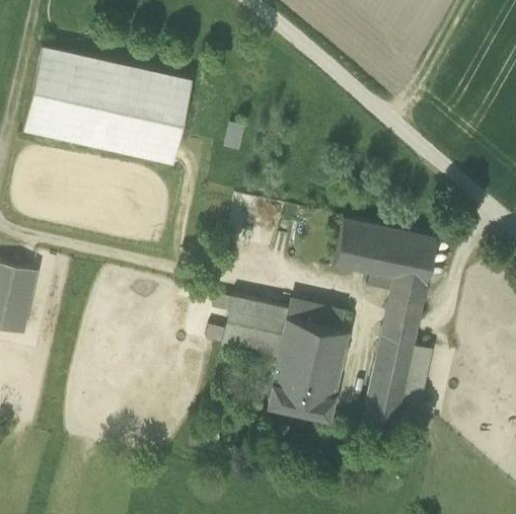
[(24,132),(175,164),(194,81),(43,48),(24,132)]
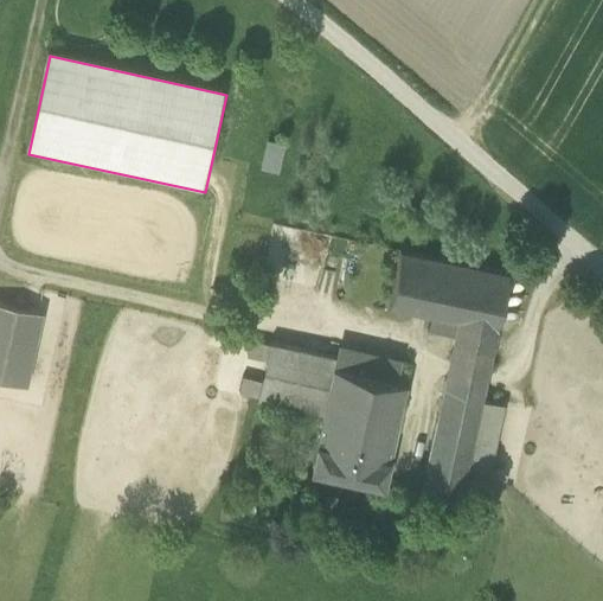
[(283,173),(287,147),(269,145),(265,171),(283,173)]
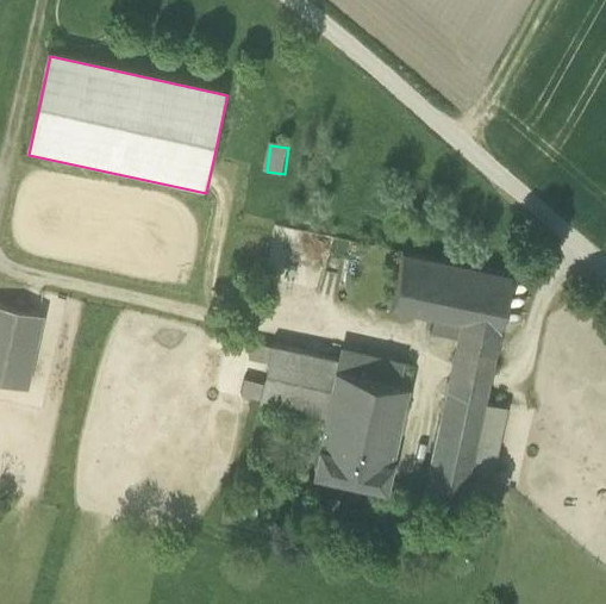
[(437,322),(463,328),(503,334),(514,280),(405,257),(394,312),(437,322)]
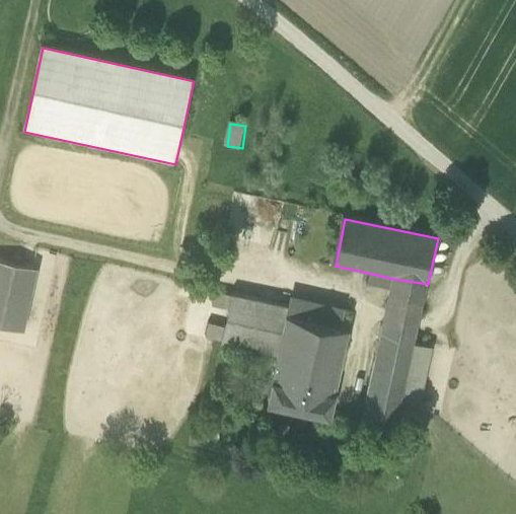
[(0,329),(21,335),(27,307),(35,272),(0,263),(0,329)]
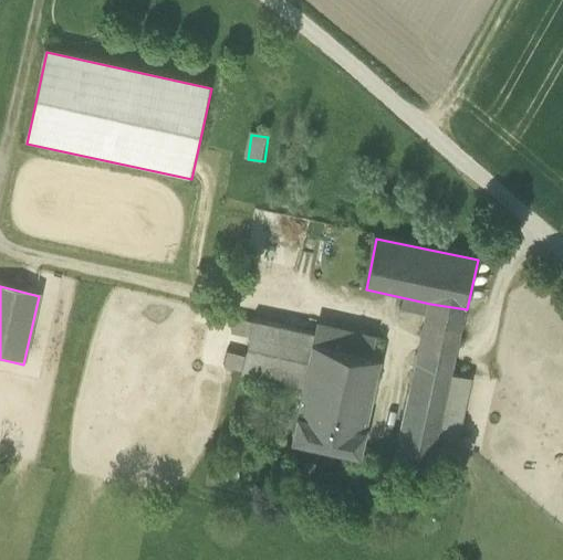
[(402,313),(427,319),(430,304),(406,298),(402,313)]
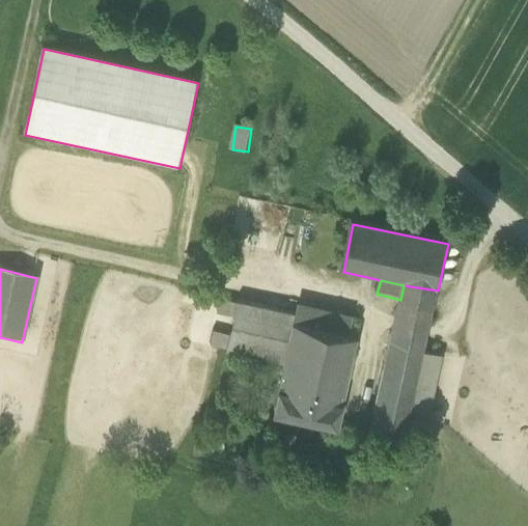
[(400,300),(396,321),(429,328),(438,291),(404,285),(400,300)]
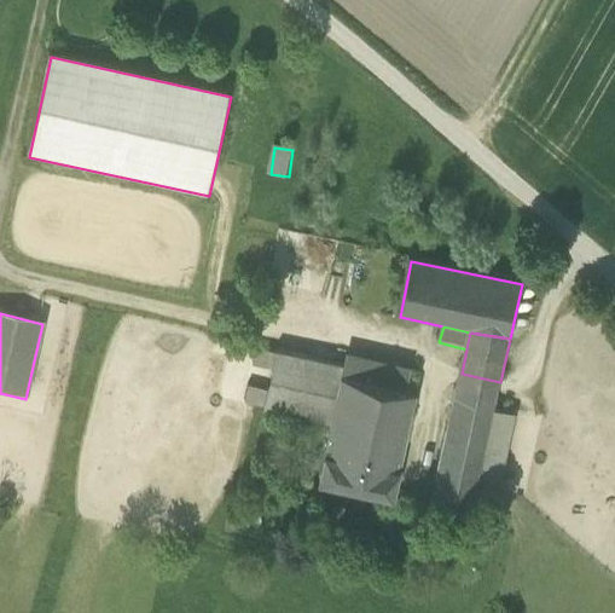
[(261,351),(261,371),(274,371),(274,351),(261,351)]
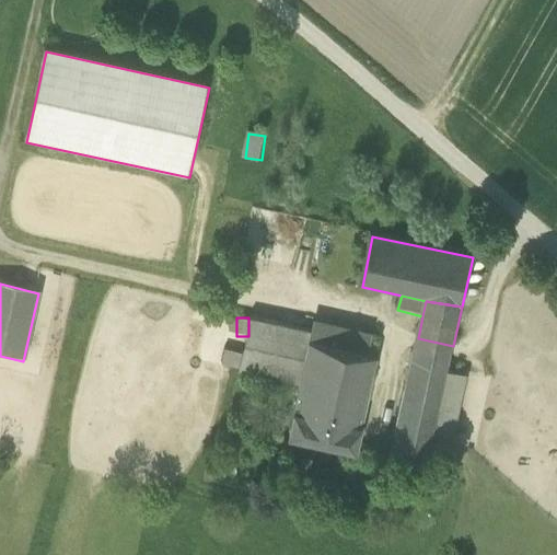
[(302,386),(311,345),(314,335),(252,322),(251,325),(241,373),(302,386)]
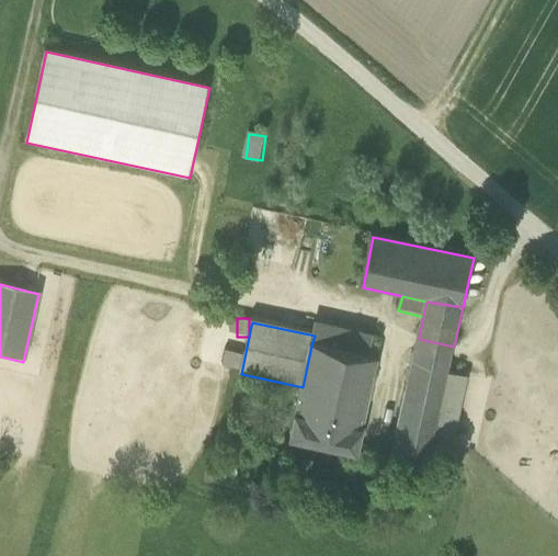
[(375,338),(317,325),(315,336),(311,345),(369,359),(375,338)]
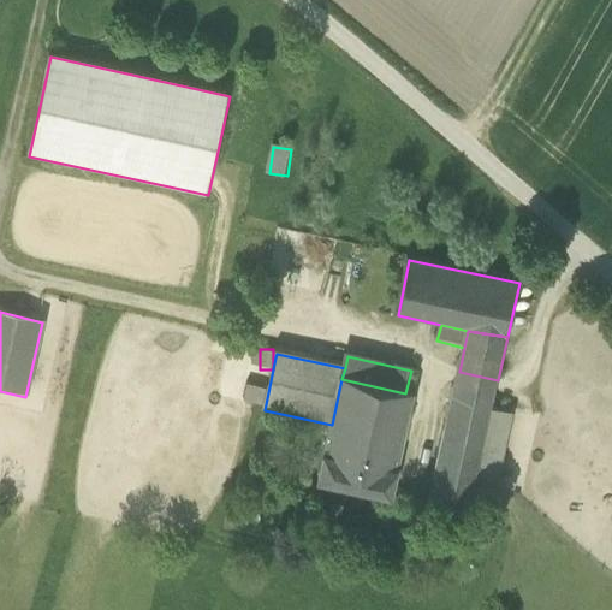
[(459,372),(455,392),(493,401),(498,380),(459,372)]
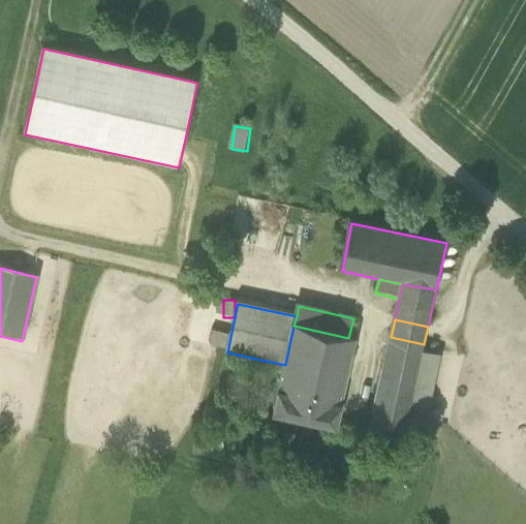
[(348,338),(294,326),(285,365),(348,378),(357,340),(348,338)]
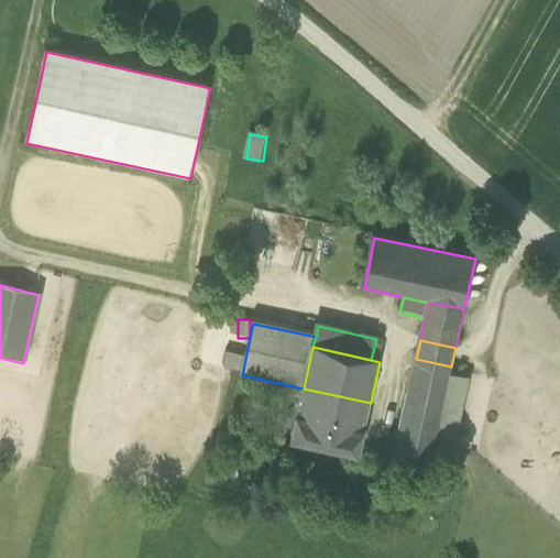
[(450,376),(451,367),(416,359),(395,457),(430,465),(434,450),(450,376)]
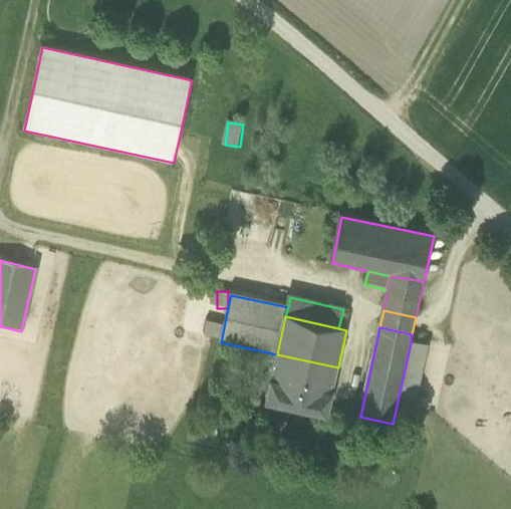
[(430,347),(411,343),(396,411),(416,415),(430,347)]
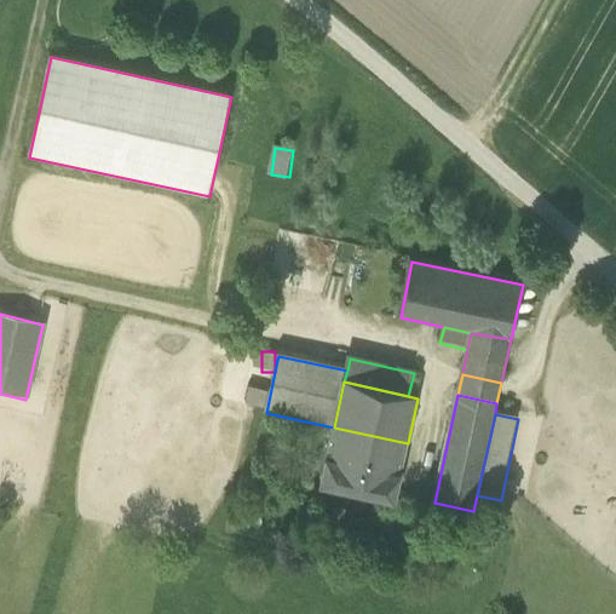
[(322,486),(395,503),(408,443),(334,428),(322,486)]
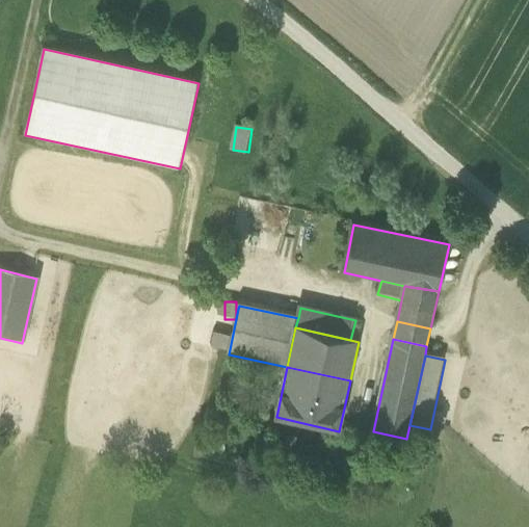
All buildings are outlined.
